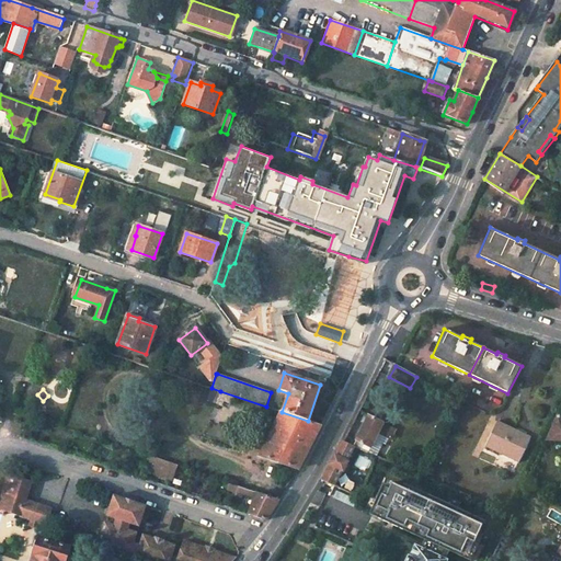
[(308,421),(282,412),(259,455),(299,468),(310,446),(321,425),(308,421)]
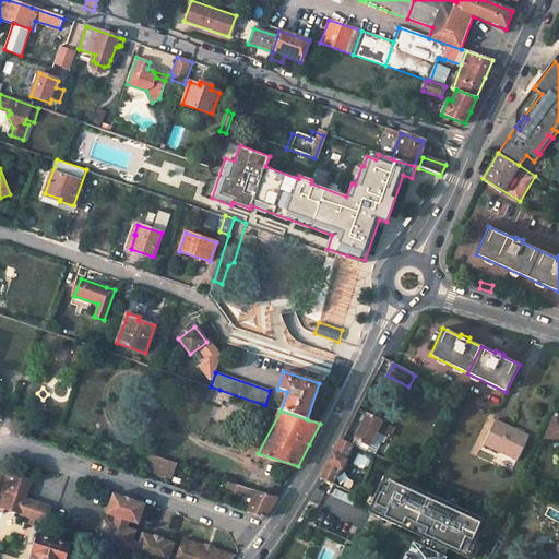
[(558,414),(555,413),(544,439),(558,439),(558,414)]
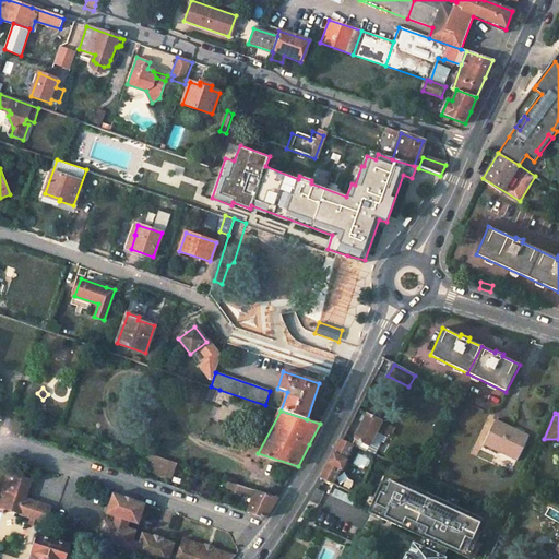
[(366,451),(376,430),(387,436),(389,436),(393,427),(367,414),(352,444),(353,445),(366,451)]
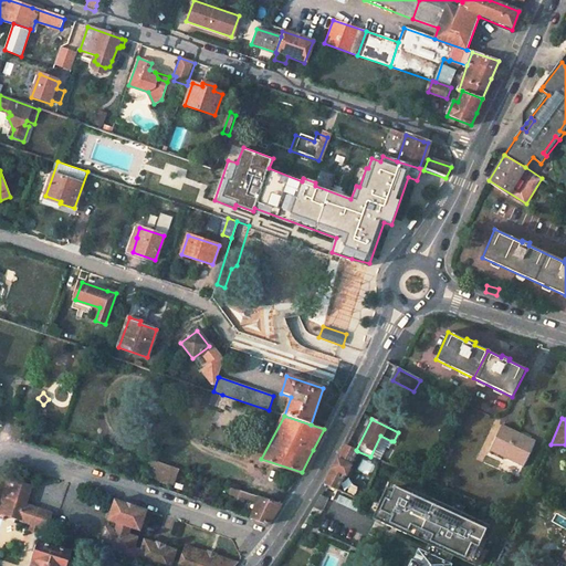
[(502,425),(491,448),(524,464),(536,440),(502,425)]
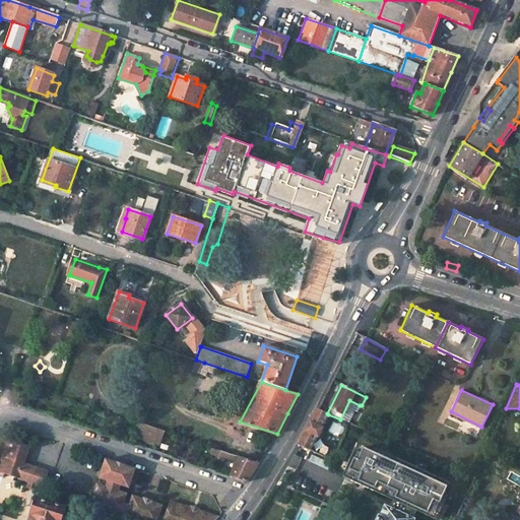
[(189,405),(207,411),(211,398),(193,392),(189,405)]
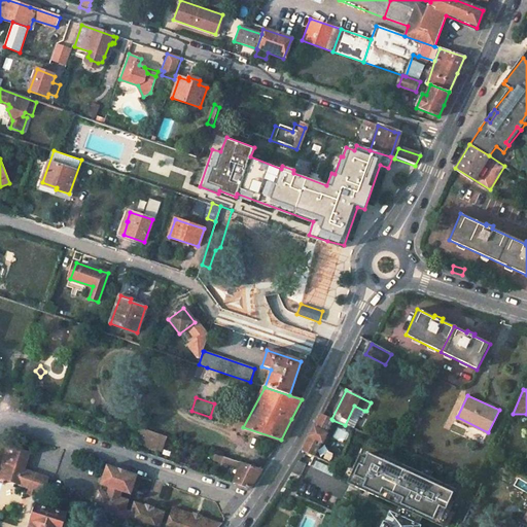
[(354,406),(345,425),(353,428),(360,412),(363,413),(364,411),(354,406)]
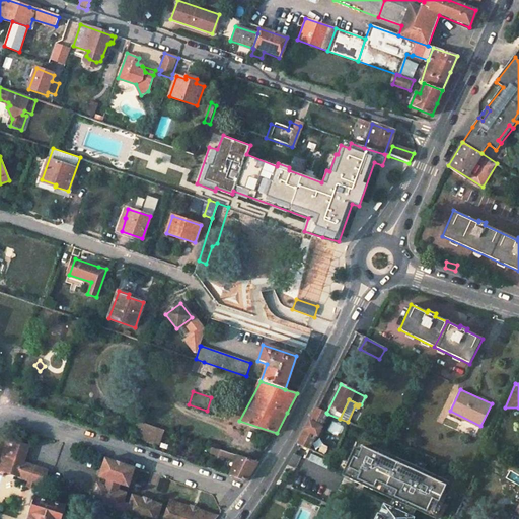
[(318,454),(320,450),(316,449),(317,447),(312,445),(316,437),(318,438),(322,429),(320,428),(327,414),(326,413),(316,409),(297,445),(299,446),(318,454)]
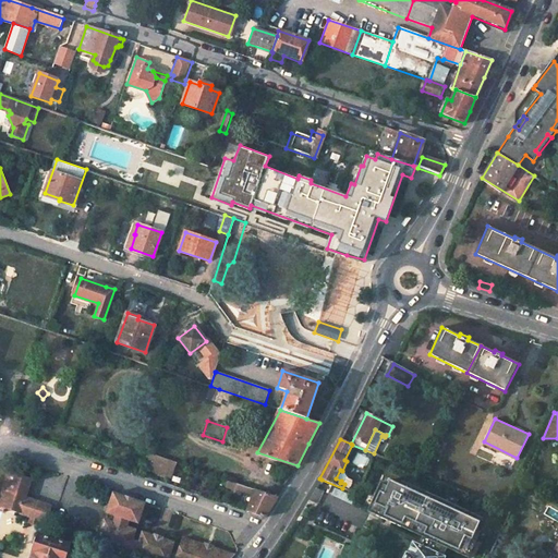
[(439,457),(445,459),(450,446),(446,444),(439,457)]
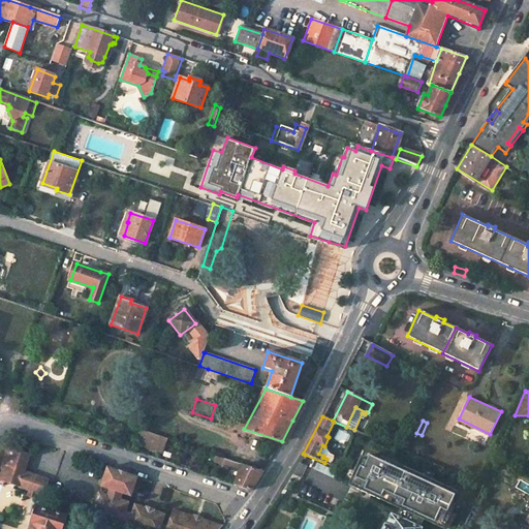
[(141,429),(134,446),(162,457),(168,439),(141,429)]
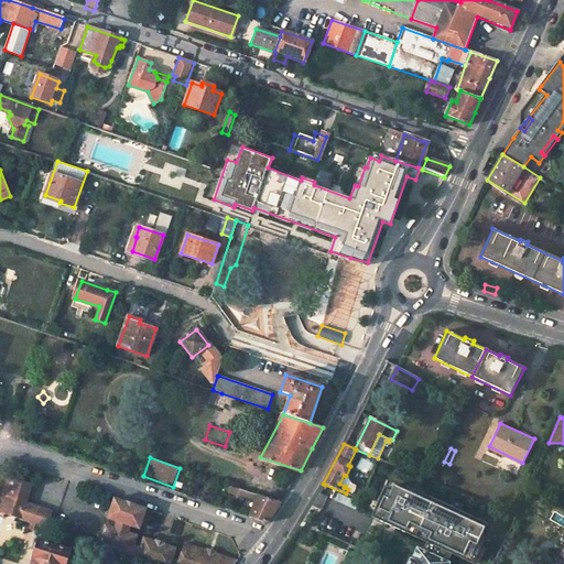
[(30,483),(7,474),(0,492),(0,510),(18,517),(22,501),(24,501),(30,483)]
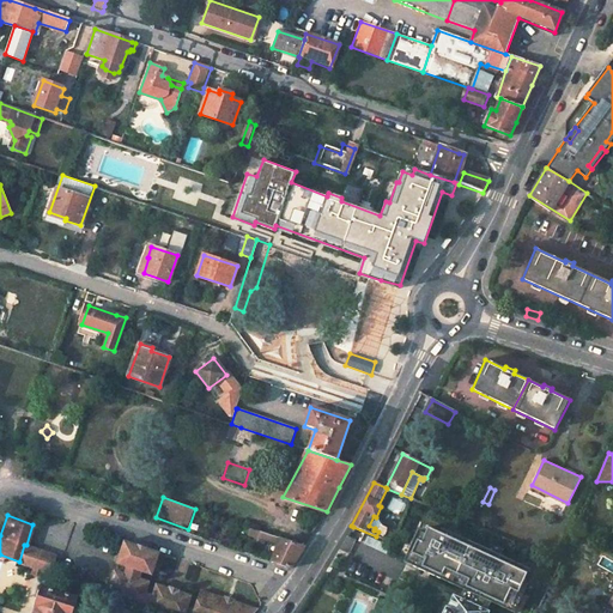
[(526,580),(530,568),(502,556),(491,551),(451,533),(449,538),(441,534),(429,528),(426,535),(419,532),(407,557),(418,562),(416,566),(434,575),(437,569),(460,580),(457,586),(454,594),(447,592),(442,604),(441,604),(437,612),(438,612),(437,612),(484,612),(486,610),(489,610),(492,601),(495,595),(520,606),(530,581),(526,580)]
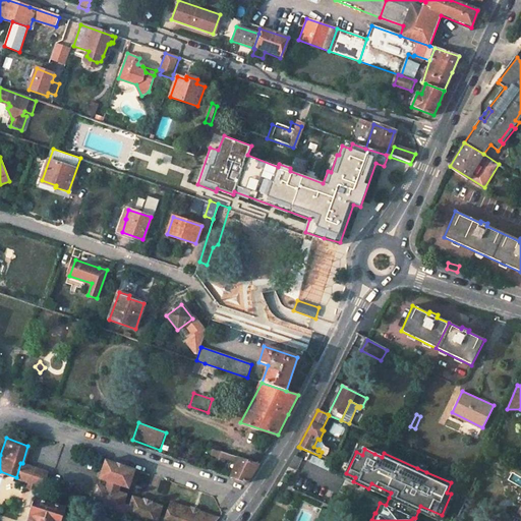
[(240,456),(222,450),(220,456),(237,462),(240,456)]
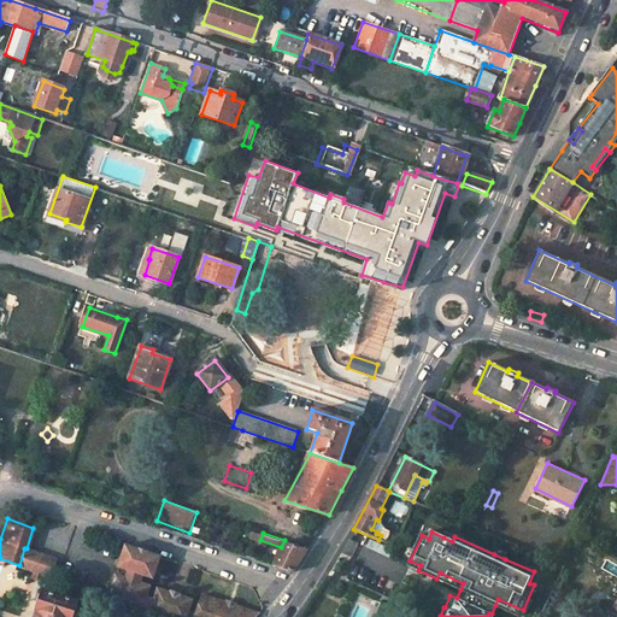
[(281,547),(278,554),(275,553),(271,564),(293,573),(301,559),(307,548),(285,540),(281,547)]
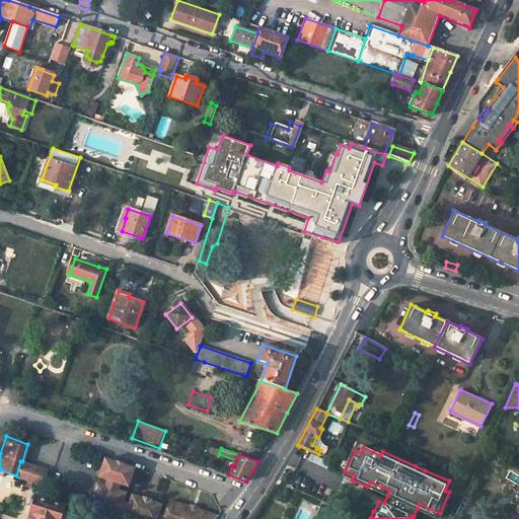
[(106,478),(121,484),(128,486),(134,467),(105,457),(99,475),(106,478)]
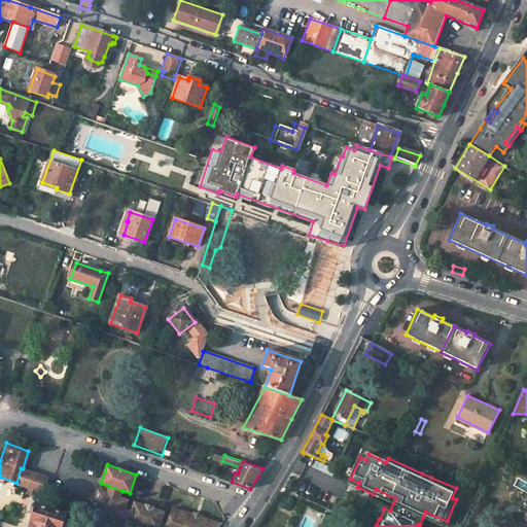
[(21,468),(16,483),(42,491),(46,477),(23,468),(21,468)]
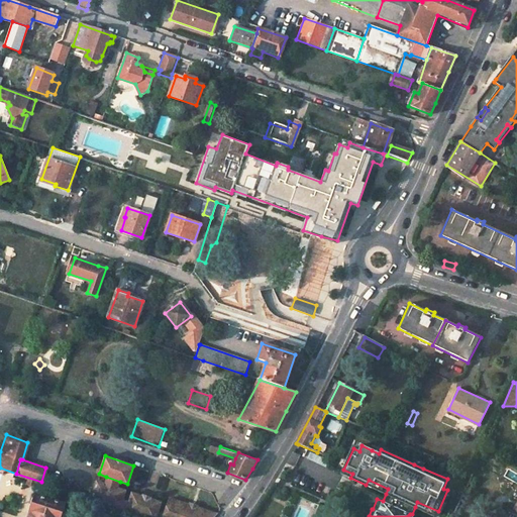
[(414,464),(423,469),(425,463),(416,459),(414,464)]
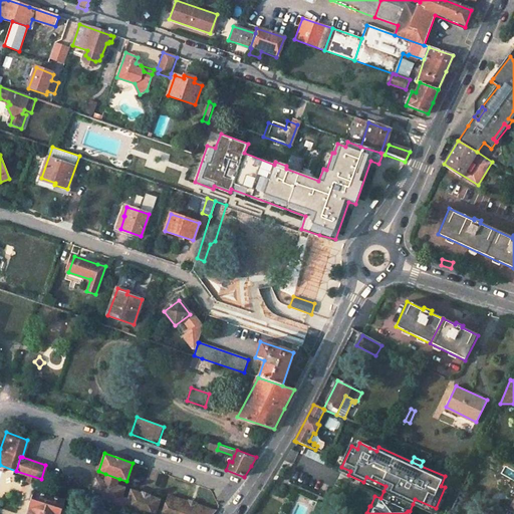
[(350,471),(341,467),(339,472),(348,475),(350,471)]
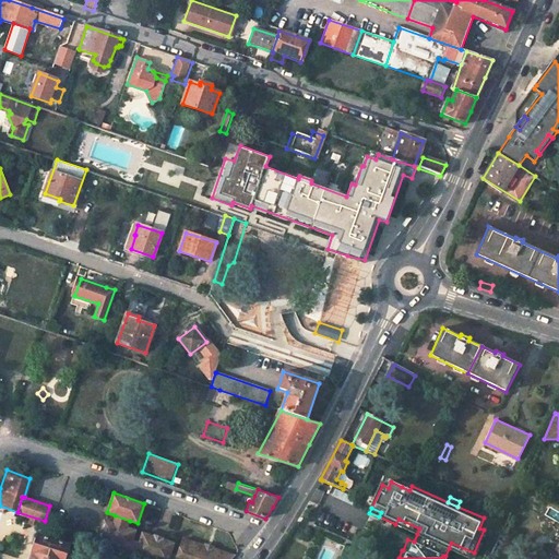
[(130,521),(115,515),(111,524),(127,530),(130,521)]
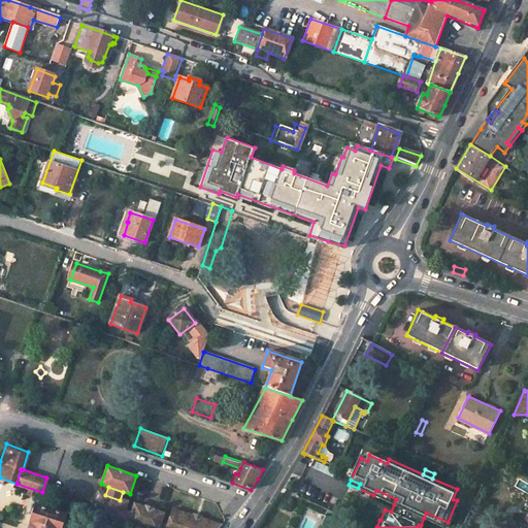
[(396,499),(376,490),(373,495),(394,504),(396,499)]
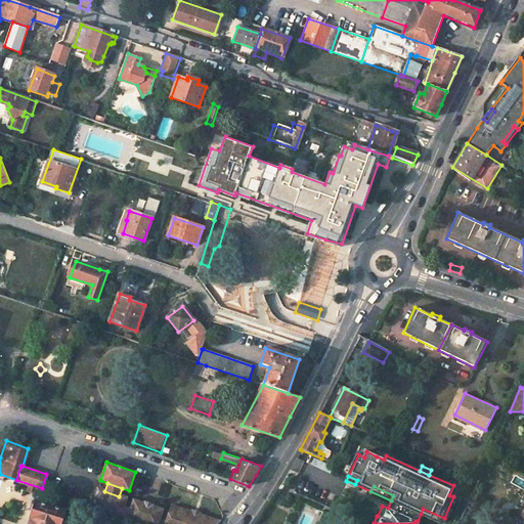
[(92,505),(150,523),(217,523),(220,521),(209,518),(202,515),(191,512),(171,505),(167,519),(160,516),(162,510),(150,506),(142,503),(132,499),(130,506),(123,504),(125,498),(119,496),(104,491),(97,489),(92,505)]
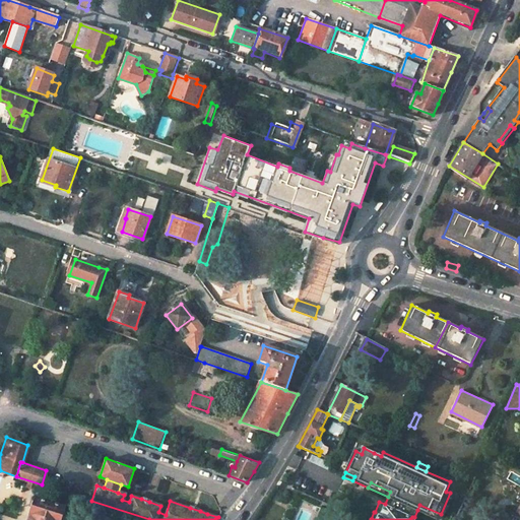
[(41,500),(34,519),(65,519),(69,509),(41,500)]
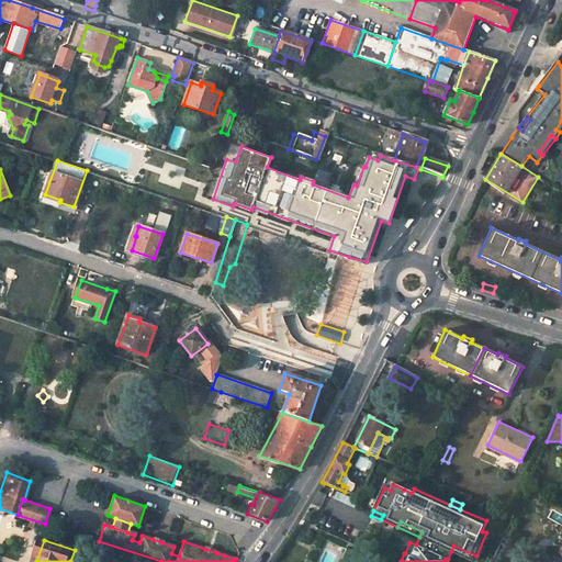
[(476,555),(453,546),(451,551),(474,561),(476,555)]
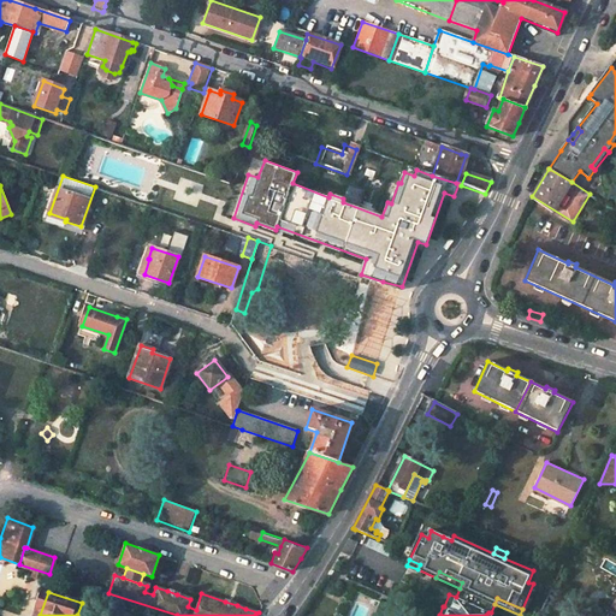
[(259,612),(264,606),(249,602),(246,609),(259,612)]
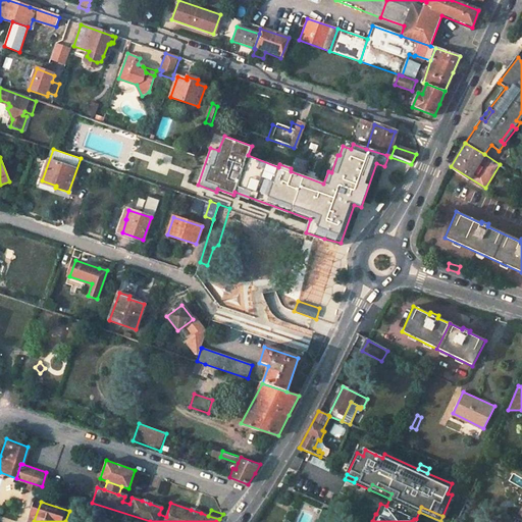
[(65,521),(73,521),(76,514),(69,511),(65,521)]
